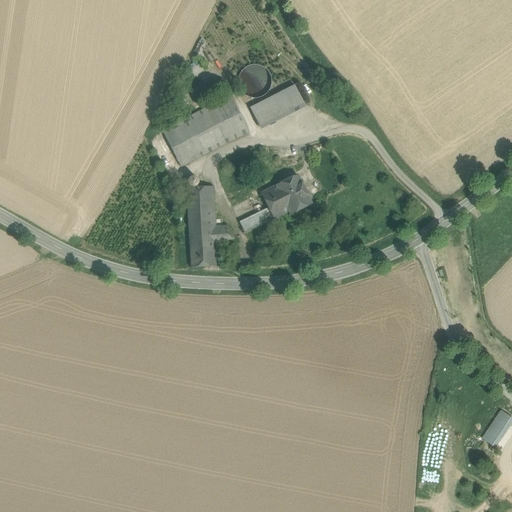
[(270,88),(271,81),(270,75),(266,70),(261,66),(254,65),(248,66),(242,70),(239,75),(238,82),(239,88),(243,94),(248,97),(255,98),(261,97),(266,93),(270,88)]
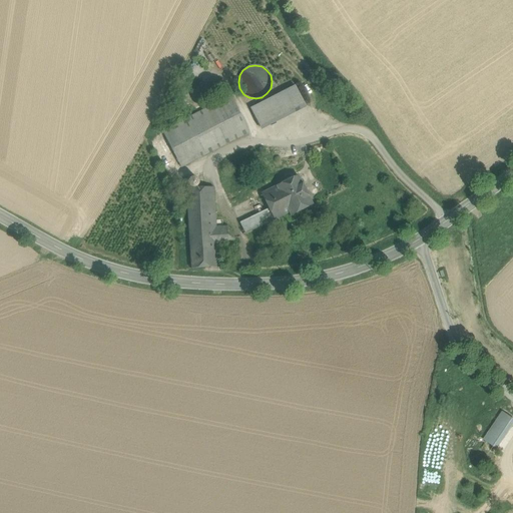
[(295,86),(250,109),(260,127),(305,104),(295,86)]
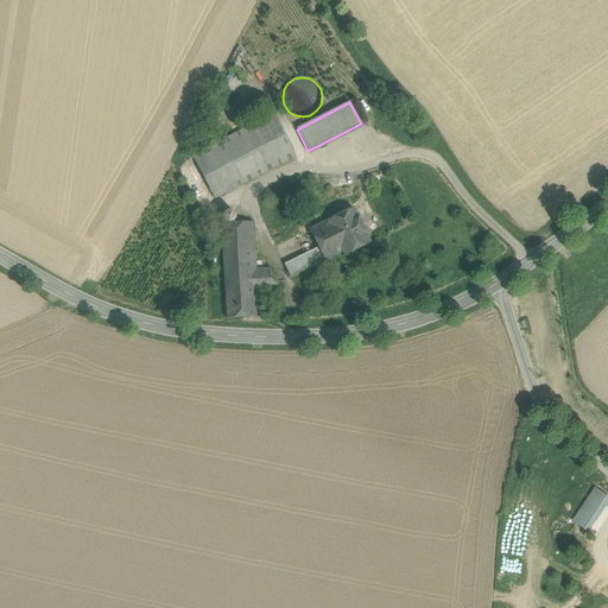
[(273,114),(192,156),(214,198),(295,157),(273,114)]
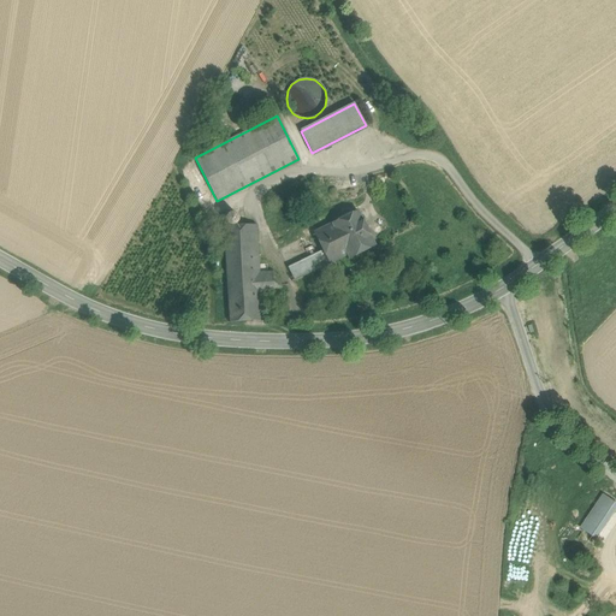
[(357,211),(332,224),(347,255),(349,259),(374,246),(357,211)]
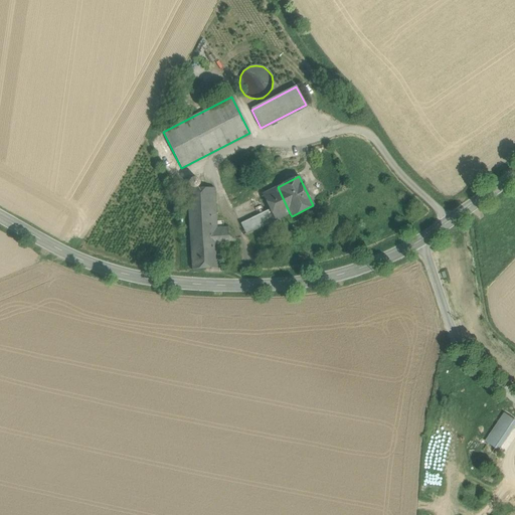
[(199,185),(199,183),(199,181),(198,179),(196,178),(194,178),(192,178),(190,179),(189,181),(188,183),(189,185),(190,187),(192,188),(194,189),(196,188),(198,187),(199,185)]
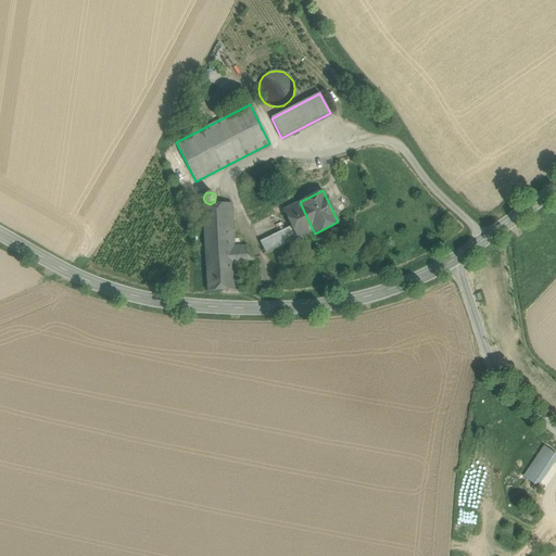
[(313,230),(300,202),(283,210),(291,226),(297,238),(313,230)]
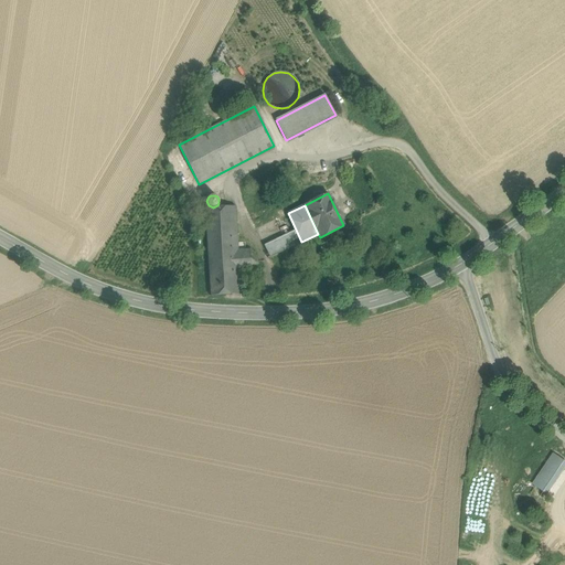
[(235,206),(205,209),(211,296),(241,294),(240,270),(238,251),(235,206)]
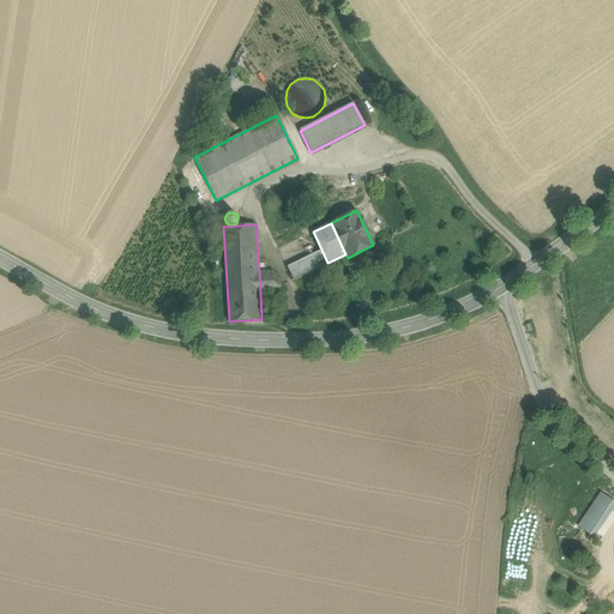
[(314,241),(294,251),(298,259),(318,250),(314,241)]
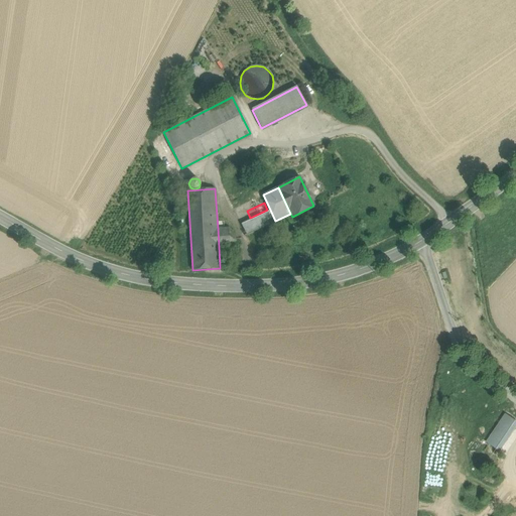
[(270,210),(241,224),(246,235),(275,221),(270,210)]
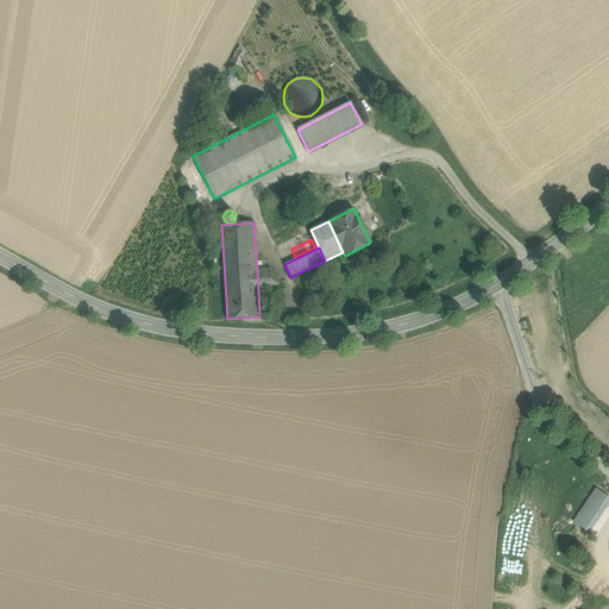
[(269,269),(257,270),(258,292),(271,290),(277,284),(276,275),(269,269)]
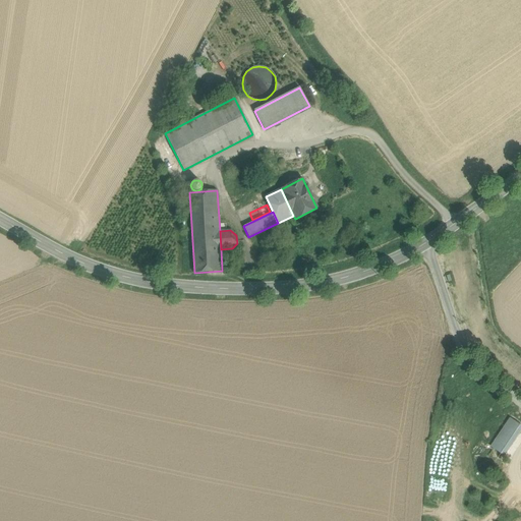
[(520,425),(510,418),(490,447),(505,456),(520,431),(520,425)]
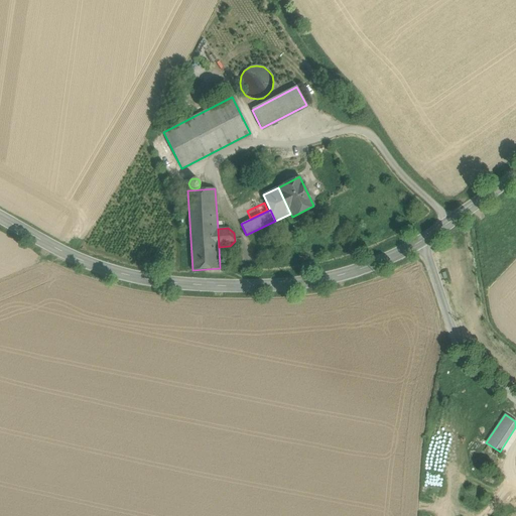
All buildings are outlined.
